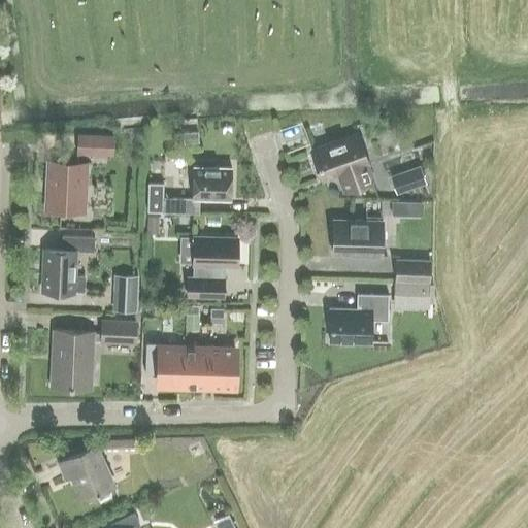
[(184,131),(185,141),(199,140),(199,130),(184,131)]
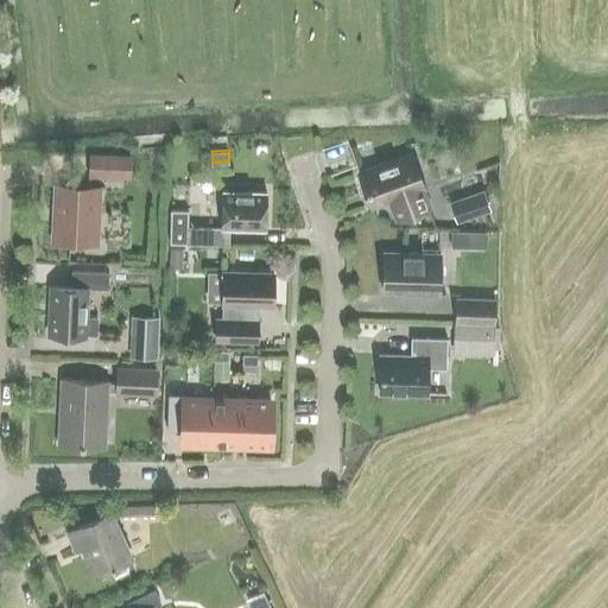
[(428,185),(416,152),(362,171),(374,204),(393,197),(400,217),(432,207),(425,187),(428,185)]
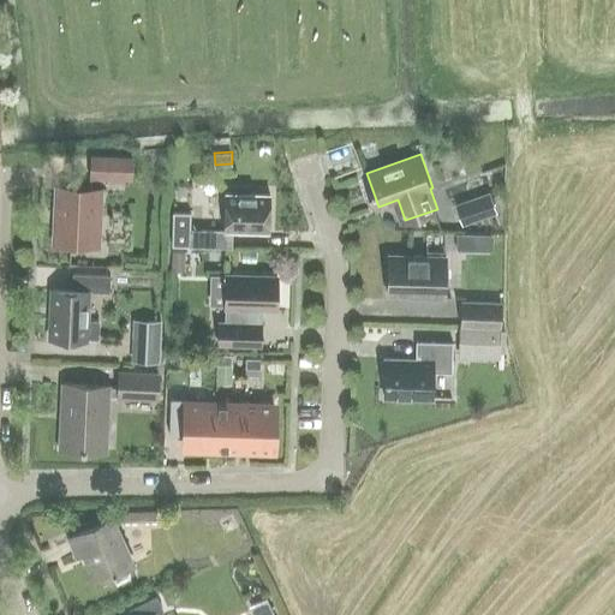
[(131,178),(131,159),(91,157),(90,177),(131,178)]
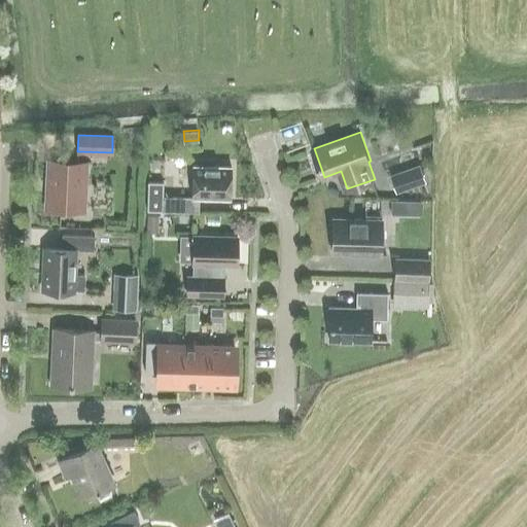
[(82,209),(84,164),(48,163),(46,207),(82,209)]
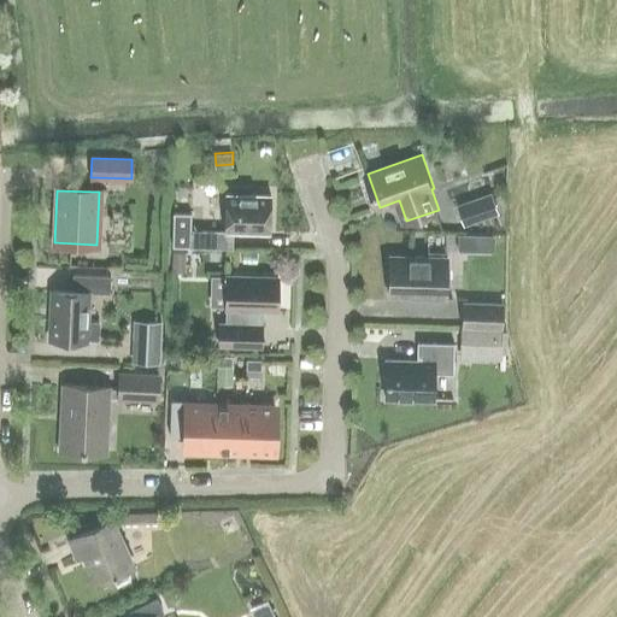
[(176,246),(238,247),(238,229),(274,230),(274,194),(229,193),(228,229),(203,228),(194,228),(195,212),(177,211),(176,246)]
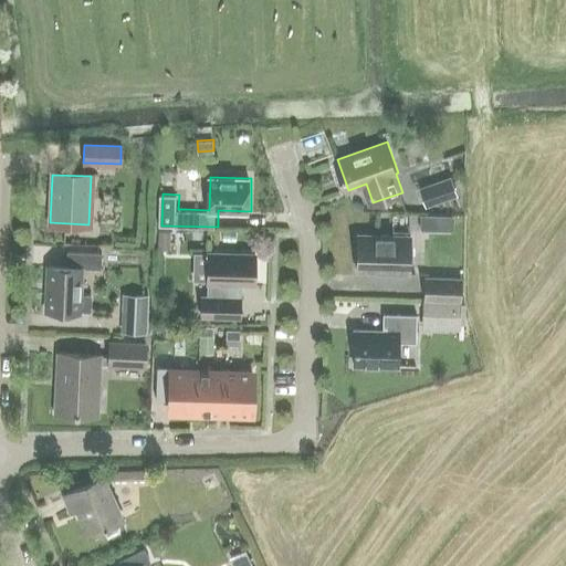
[(460,195),(459,194),(453,177),(423,187),(430,206),(460,195)]
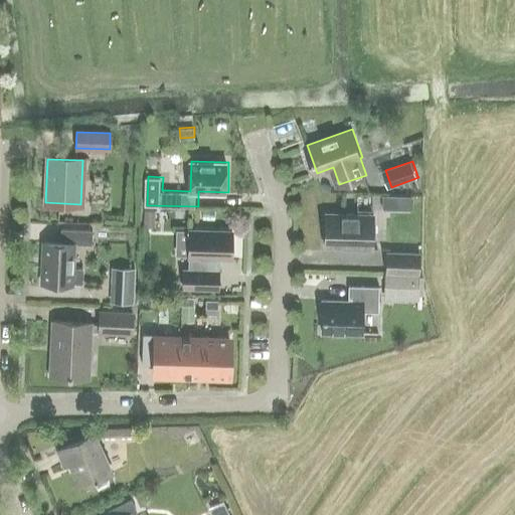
[(389,210),(390,196),(380,196),(380,210),(389,210)]
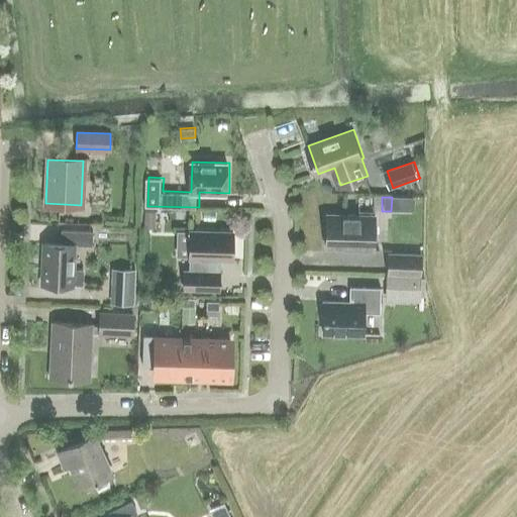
[(154,212),(144,212),(144,223),(154,224),(154,212)]
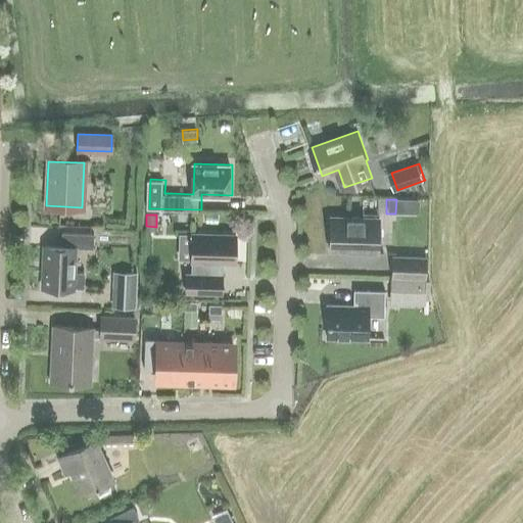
[(382,218),(333,217),(332,248),(364,249),(364,252),(381,252),(382,218)]
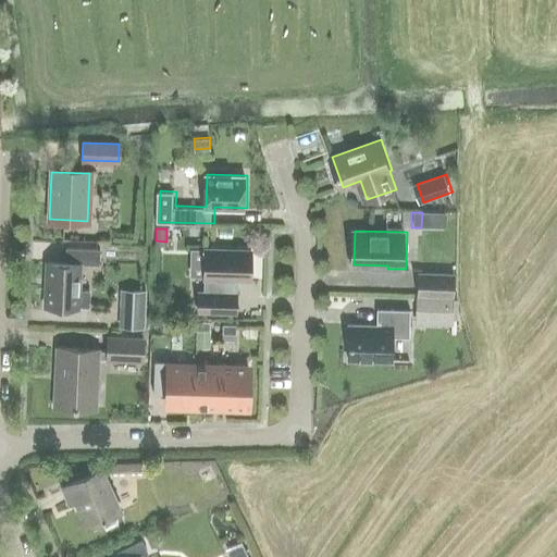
[(208,249),(196,249),(195,274),(207,274),(207,277),(209,277),(208,291),(201,291),(201,310),(239,311),(239,292),(237,292),(238,279),(254,279),(255,248),(208,247),(208,249)]
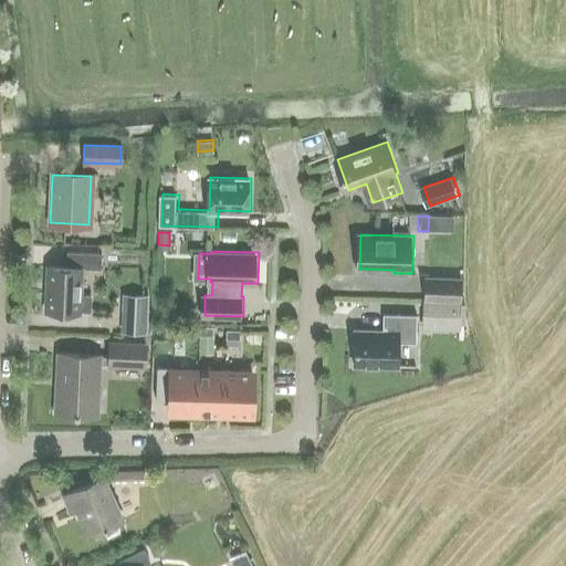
[(101,253),(66,252),(65,268),(48,266),(46,312),(79,313),(90,313),(91,295),(79,295),(80,269),(101,270),(101,253)]
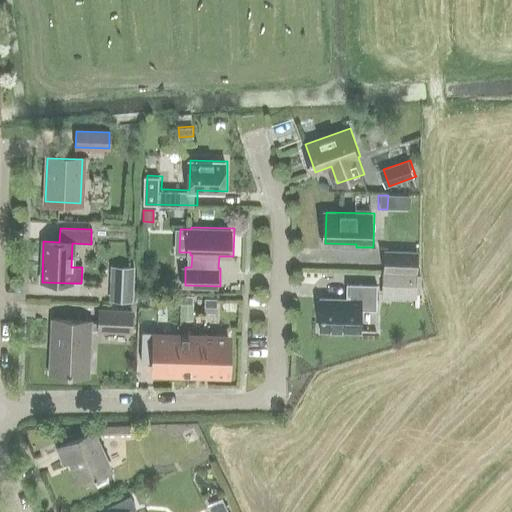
[(419,251),(385,251),(385,272),(419,273),(419,251)]
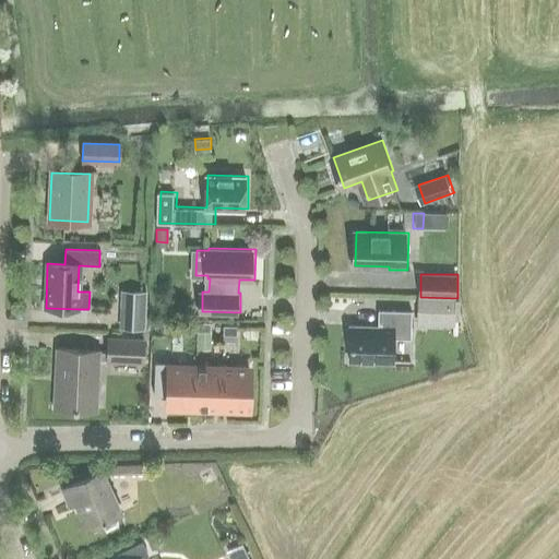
[(145,293),(120,292),(119,330),(143,331),(145,293)]
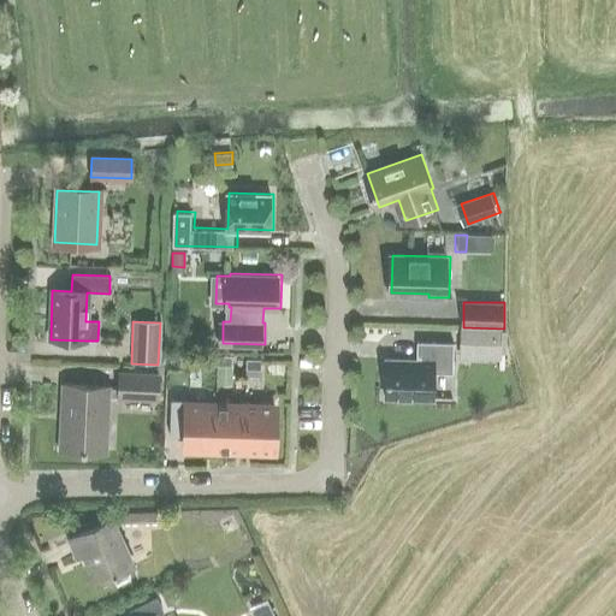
[(501,330),(461,329),(460,353),(499,353),(501,330)]
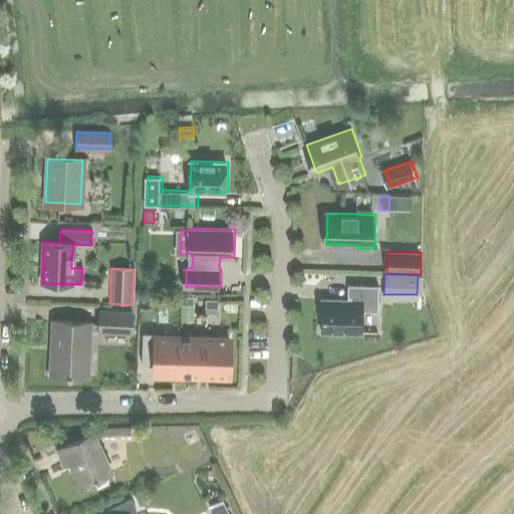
[(381,284),(351,284),(350,299),(325,298),(324,330),(364,331),(364,309),(380,310),(381,284)]
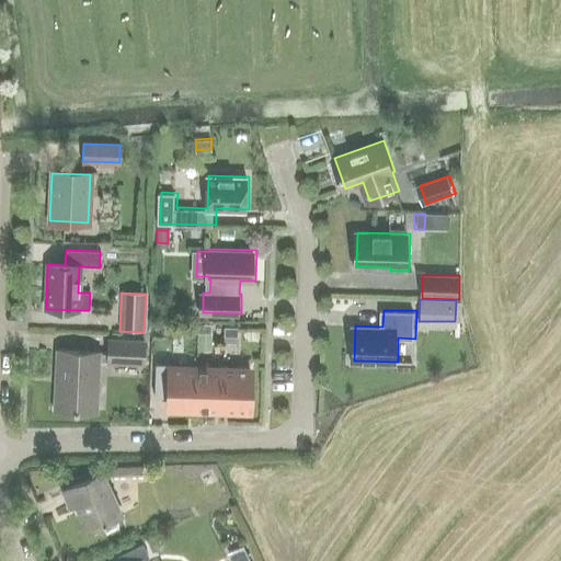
[(202,331),(202,322),(189,322),(189,331),(202,331)]
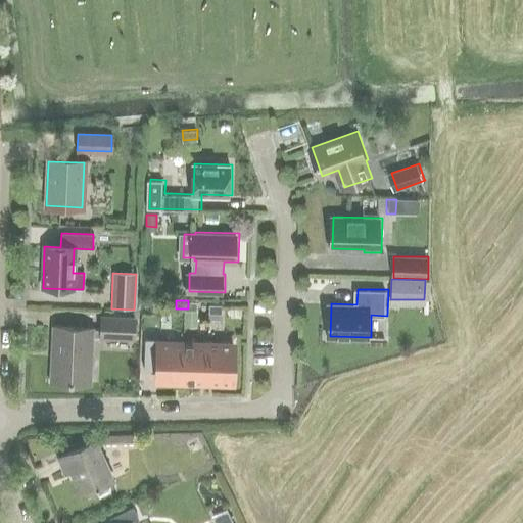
[(200,300),(188,300),(188,308),(200,310),(200,300)]
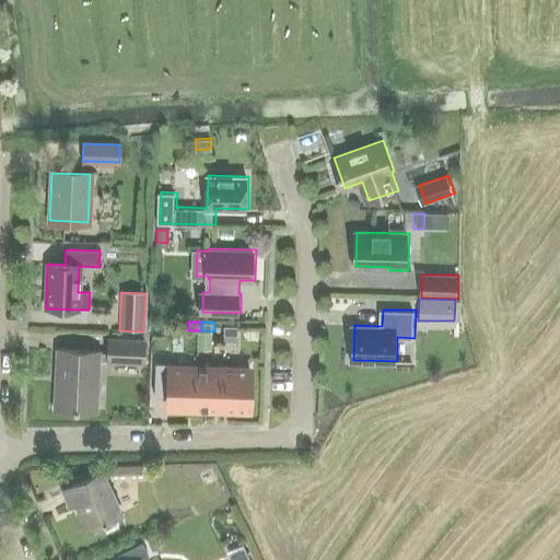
[(228,325),(226,335),(241,335),(241,326),(228,325)]
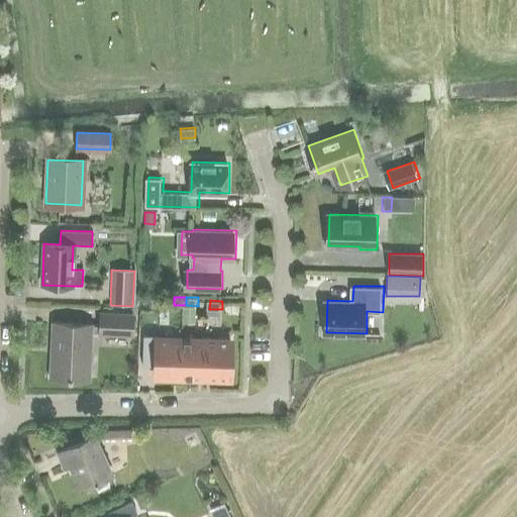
[(99,334),(131,335),(132,315),(100,313),(99,326),(99,334)]
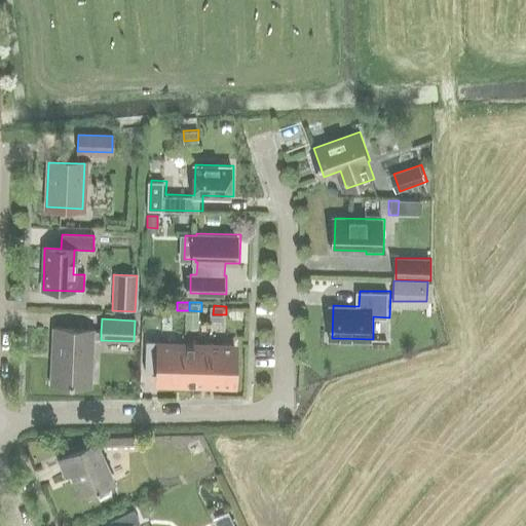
[(101,332),(92,332),(92,330),(53,329),(50,384),(89,386),(92,339),(101,340),(101,332)]
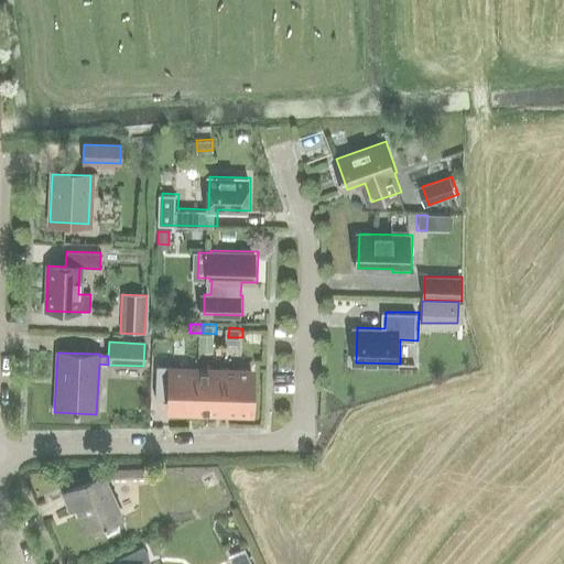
[(155,366),(154,400),(155,400),(155,398),(170,399),(170,400),(170,411),(196,412),(197,368),(171,367),(171,366),(155,366)]
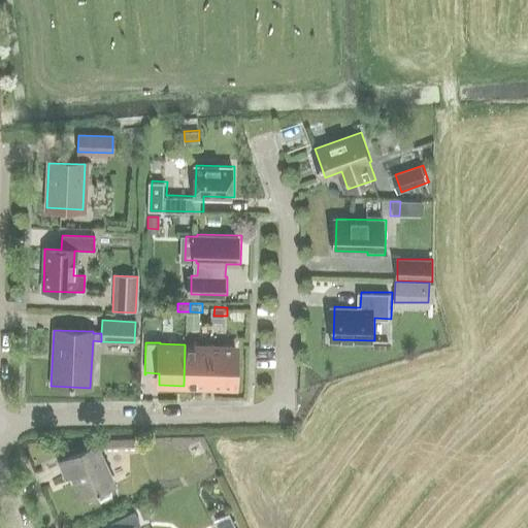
[(185,344),(184,386),(208,386),(209,344),(185,344)]
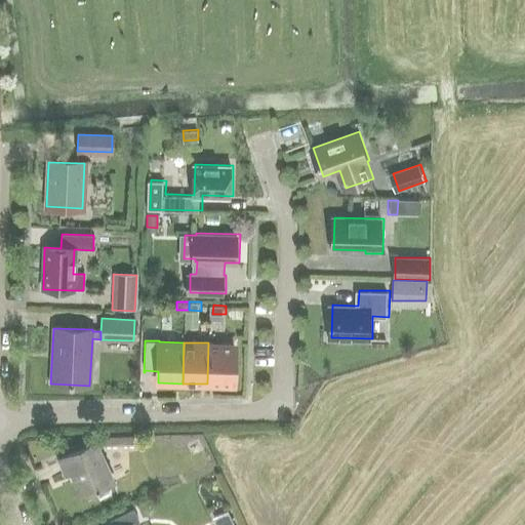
[(208,342),(207,384),(232,385),(233,344),(208,342)]
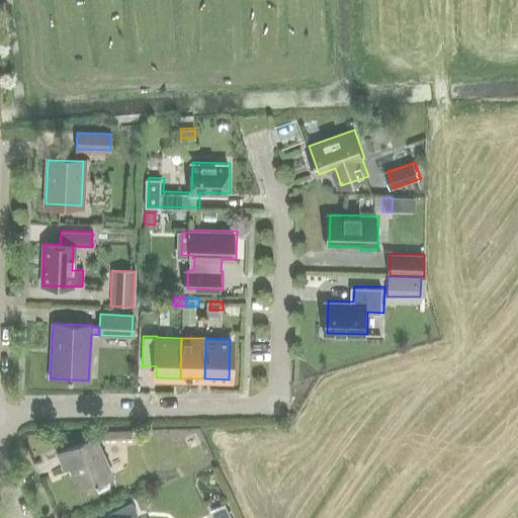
[(132,440),(132,430),(103,430),(103,441),(132,440)]
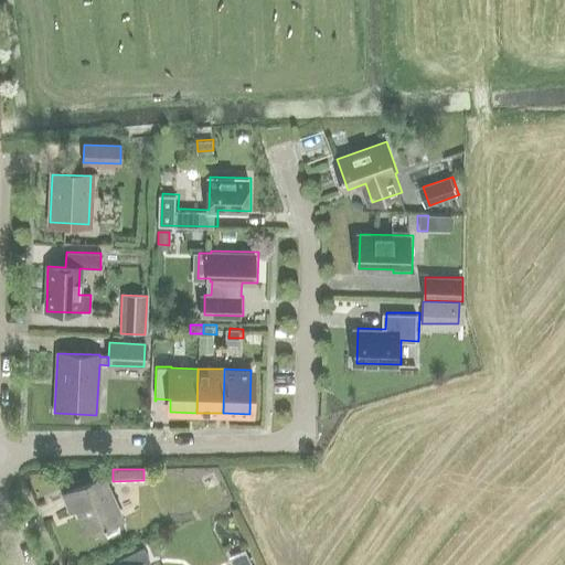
[(88,534),(121,520),(102,477),(63,494),(71,511),(77,509),(88,534)]
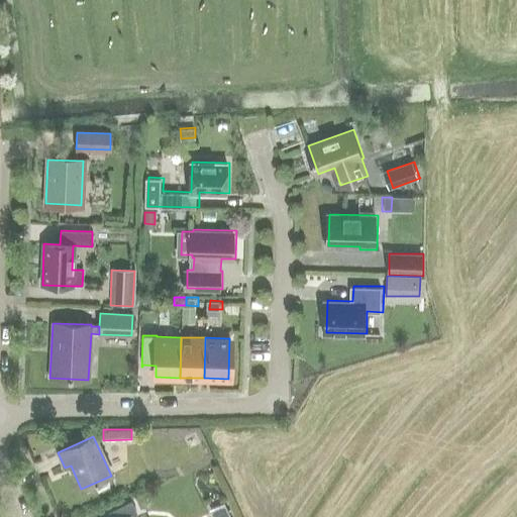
[(111,516),(128,516),(129,516),(136,513),(131,502),(109,511),(111,516)]
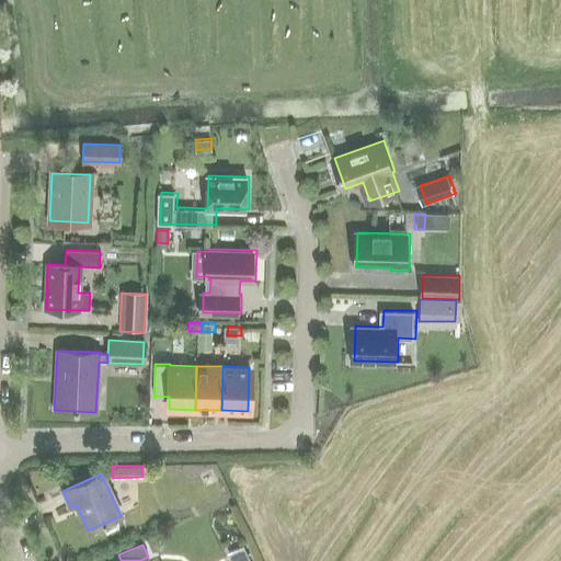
[(241,560),(249,558),(242,545),(227,552),(231,560),(241,560)]
